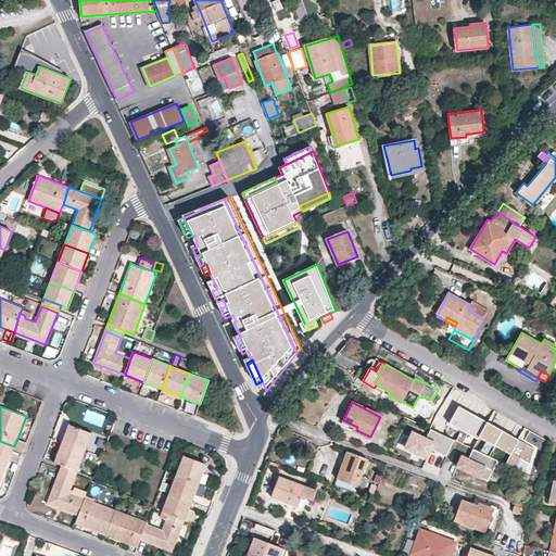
[(488,421),(459,406),(451,424),(462,430),(456,440),(463,443),(468,433),(478,439),(479,438),(488,421)]
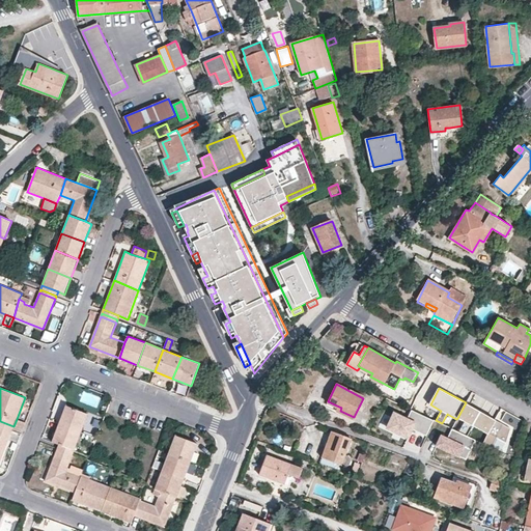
[(420,391),(412,408),(419,411),(426,394),(420,391)]
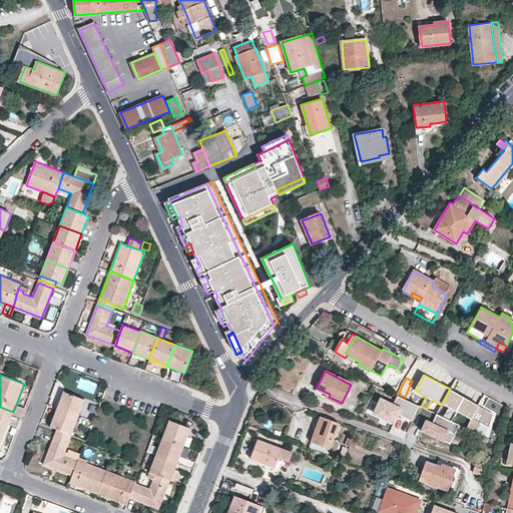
[(478,405),(450,389),(442,404),(448,407),(443,416),(451,420),(456,411),(471,419),(478,405)]
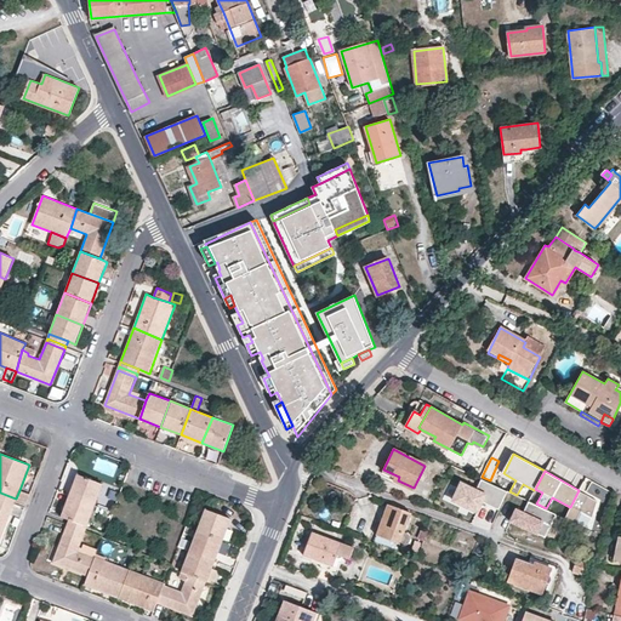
[(78,474),(69,495),(95,505),(103,484),(78,474)]
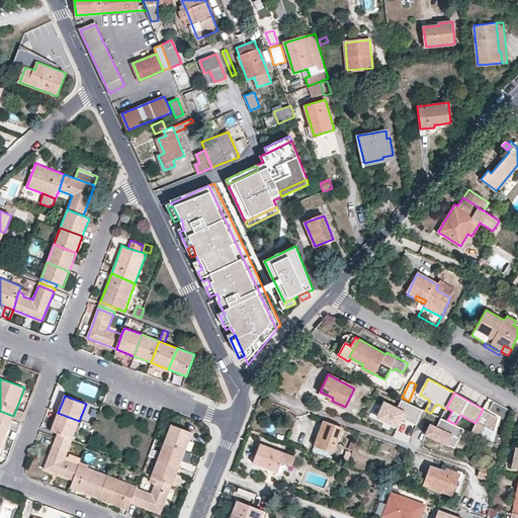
[(398,409),(385,403),(378,417),(399,426),(402,418),(416,425),(424,410),(402,400),(398,409)]
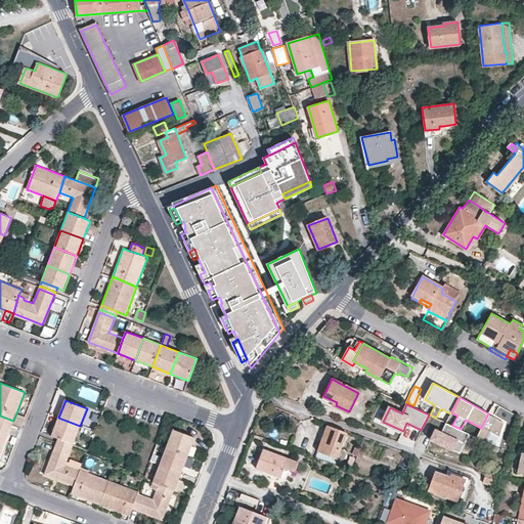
[(16,413),(13,421),(23,424),(26,417),(16,413)]
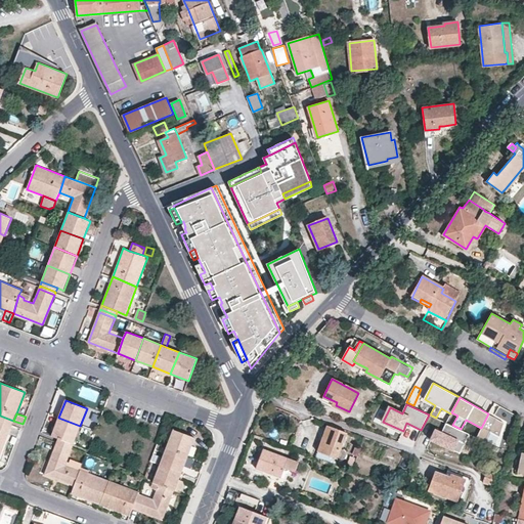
[(504,423),(488,413),(481,428),(476,437),(485,441),(489,431),(499,435),(504,423)]
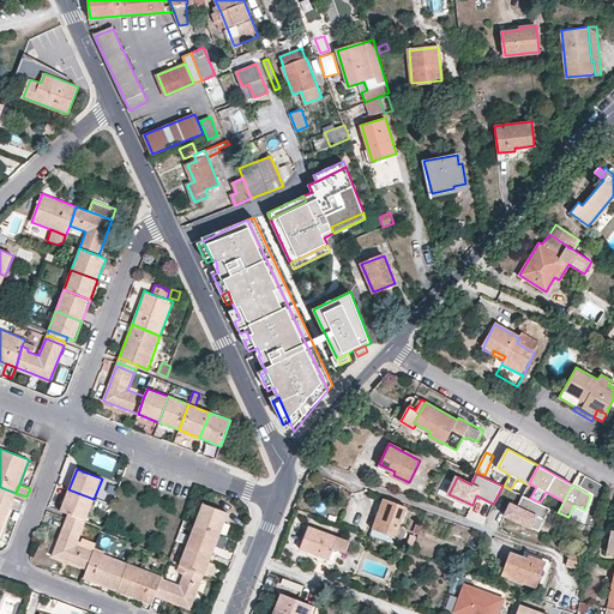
[(0,492),(14,498),(16,493),(0,487),(0,492)]
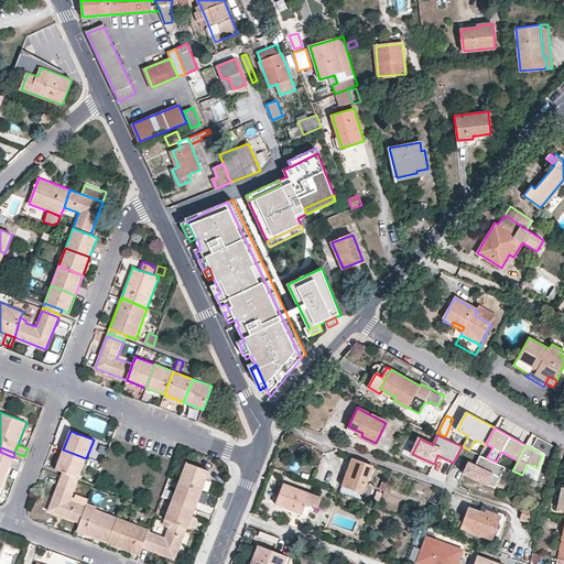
[(79,477),(86,458),(63,449),(55,468),(63,470),(79,477)]
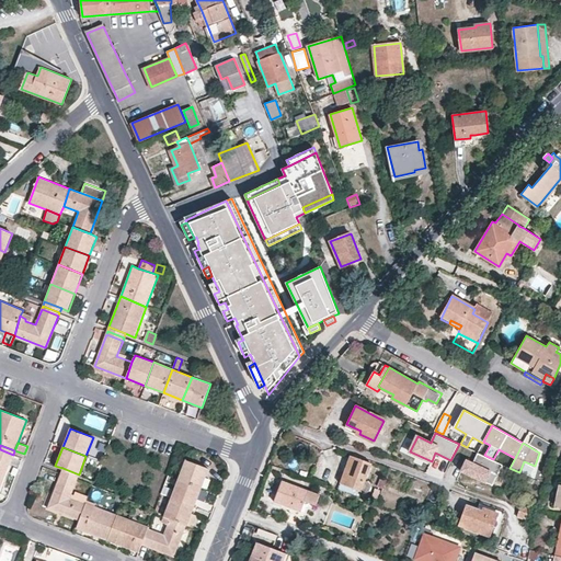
[(472,462),(467,473),(484,482),(488,476),(495,479),(502,464),(493,459),(484,455),(477,451),(472,462)]
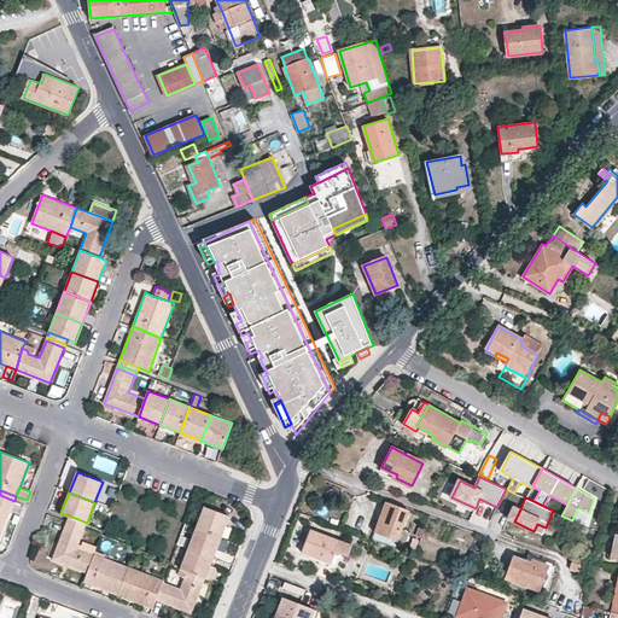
[(0,499),(0,538),(11,509),(13,505),(0,499)]
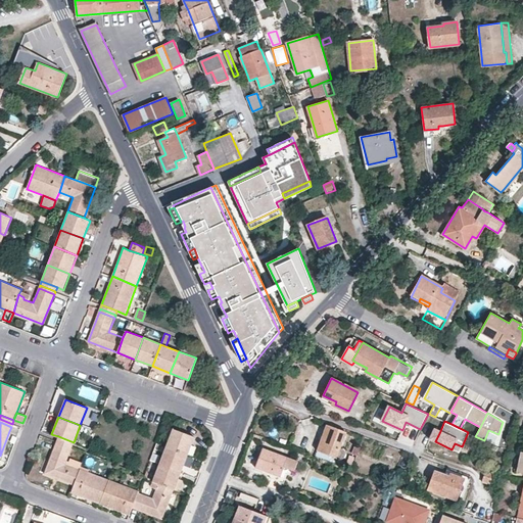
[(347,432),(327,424),(318,449),(339,458),(341,458),(343,458),(344,456),(345,455),(345,454),(345,452),(343,449),(341,447),(347,432)]
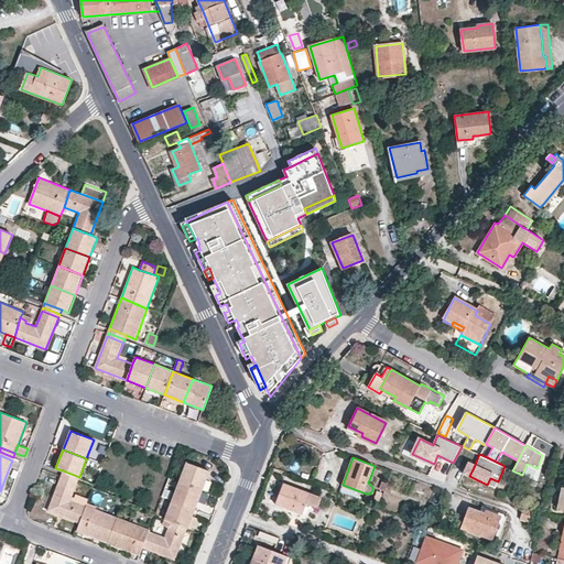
[(203,489),(210,470),(186,462),(180,480),(203,489)]
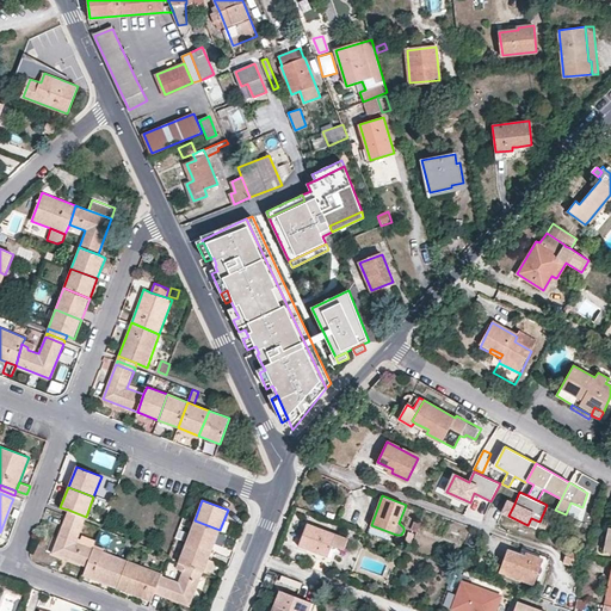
[(508,516),(514,504),(507,500),(501,512),(508,516)]
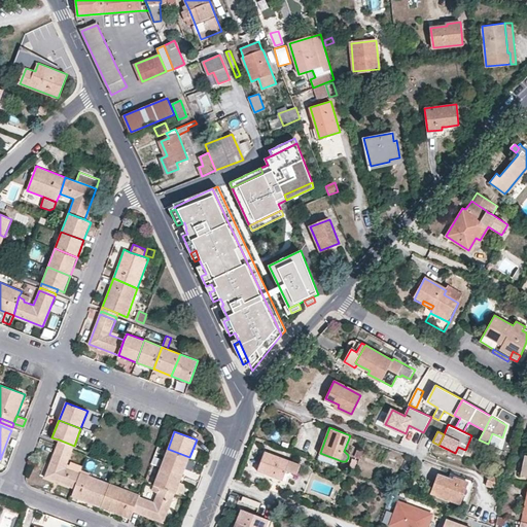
[(72,450),(74,446),(59,440),(57,445),(72,450)]
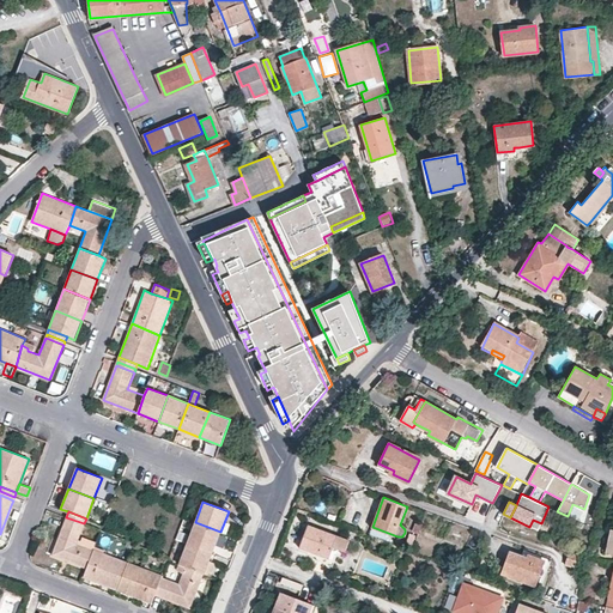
[(95,551),(77,544),(79,539),(84,523),(66,517),(52,554),(87,568),(95,551)]
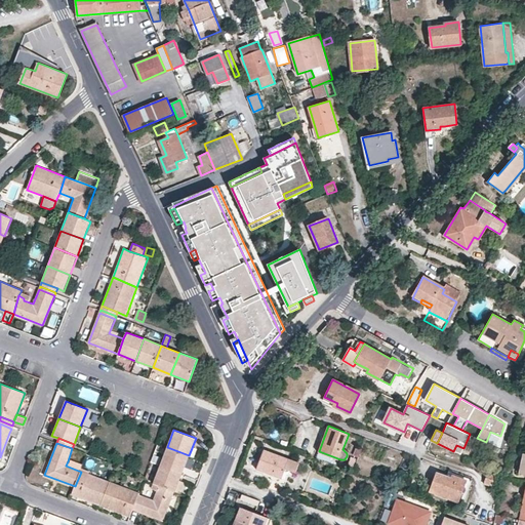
[(463,448),(456,445),(453,451),(460,454),(463,448)]
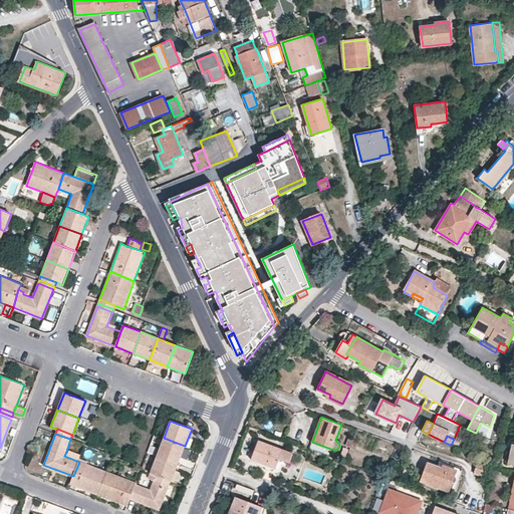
[(179,463),(185,446),(164,438),(157,455),(179,463)]
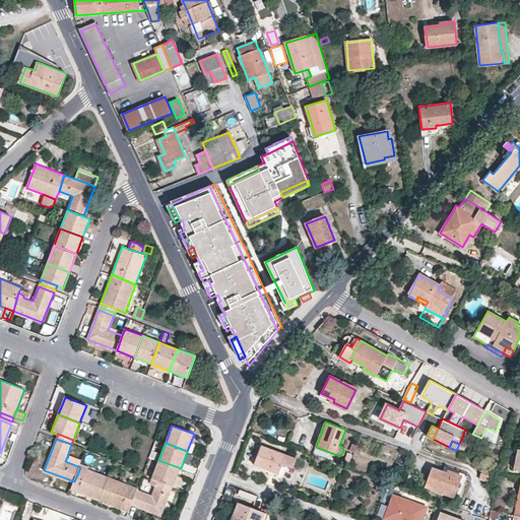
[(293,467),(296,458),(261,445),(254,464),(279,473),(283,463),(293,467)]
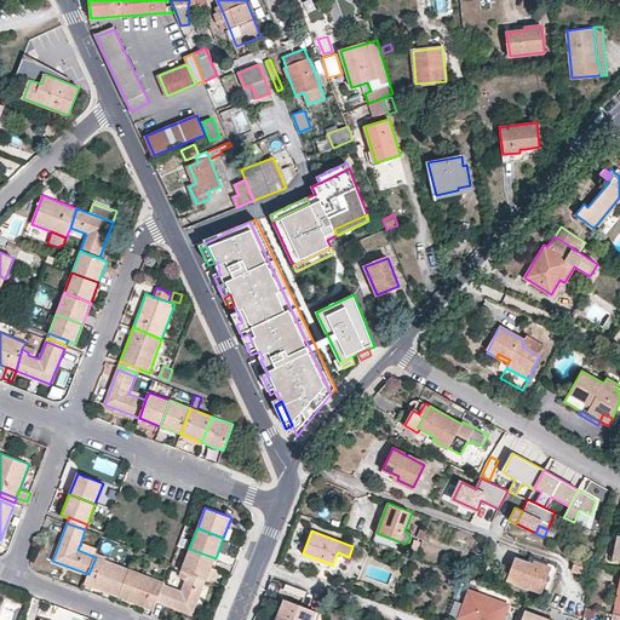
[(80,545),(78,550),(96,557),(96,556),(99,547),(84,541),(82,546),(80,545)]
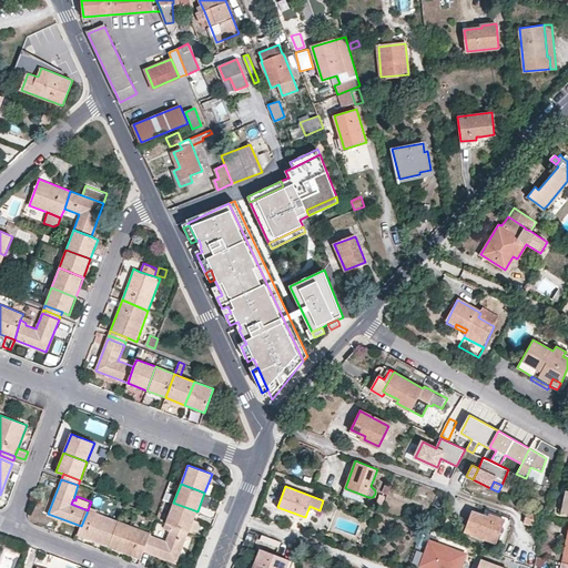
[(194,519),(198,511),(173,503),(165,523),(172,525),(189,531),(190,531),(194,519)]
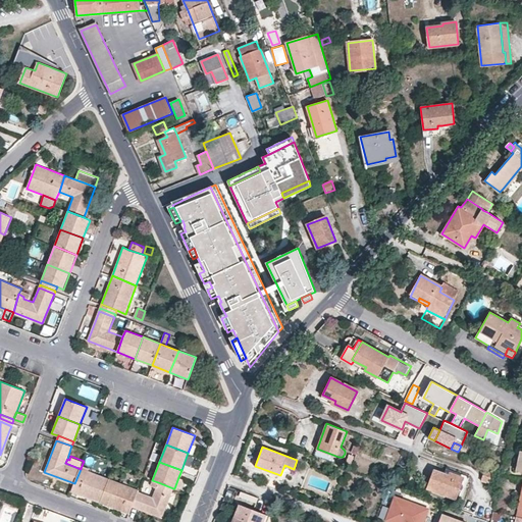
[(74,483),(71,491),(87,498),(100,503),(109,478),(81,468),(81,469),(74,483)]
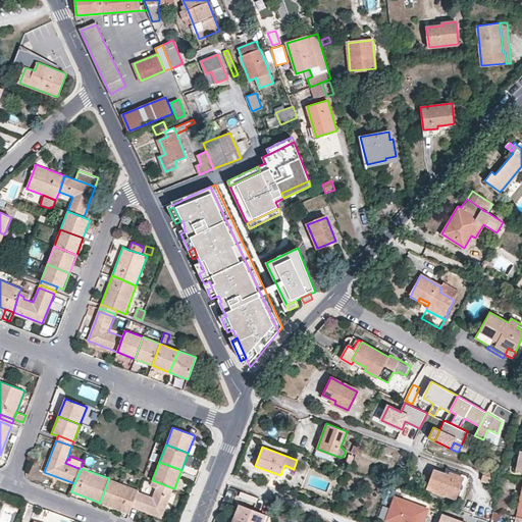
[(433,469),(426,488),(455,499),(463,477),(449,472),(448,474),(433,469)]
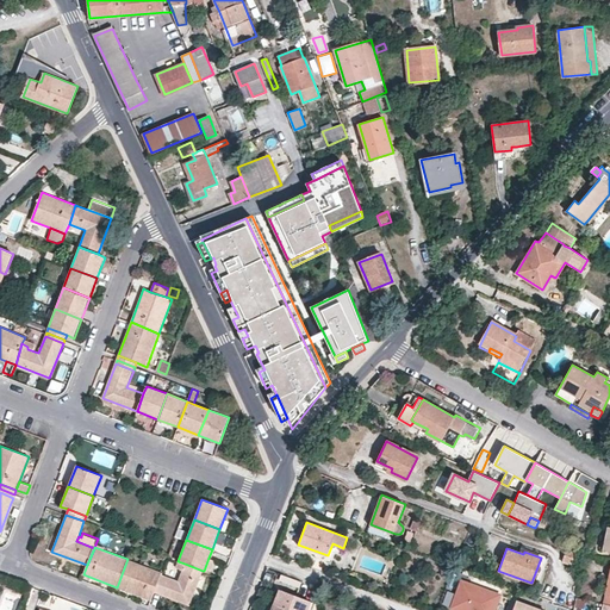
[(576,552),(567,549),(562,561),(572,564),(576,552)]
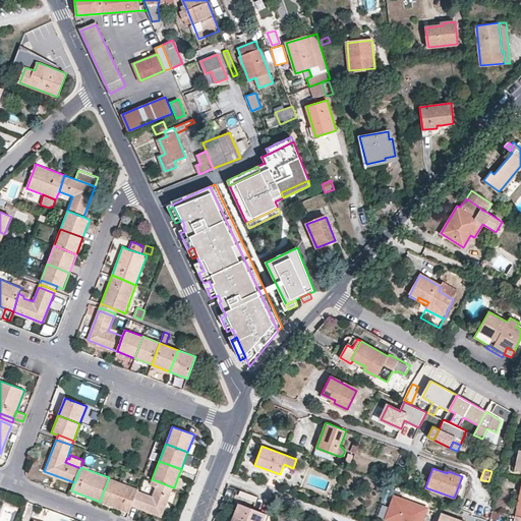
[(174,487),(179,489),(183,478),(178,476),(174,487)]
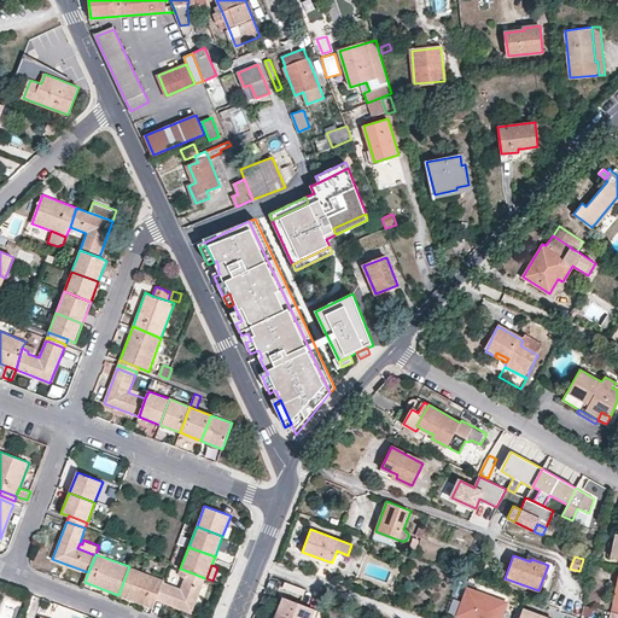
[(163,582),(164,579),(129,566),(118,595),(135,601),(153,608),(156,600),(163,582)]
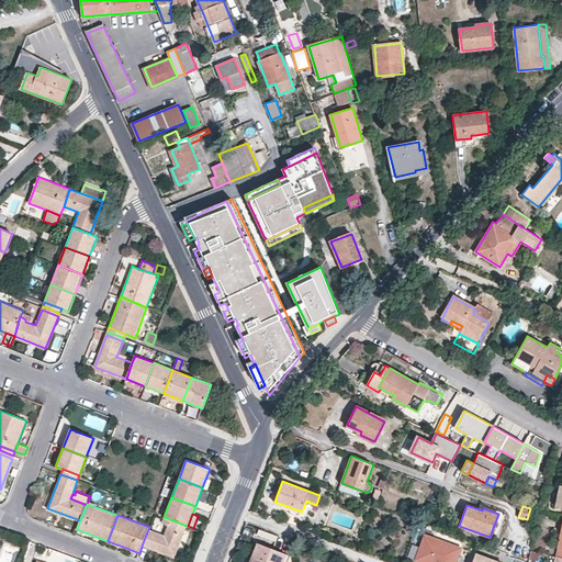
[(170,519),(164,535),(148,529),(142,546),(175,558),(187,526),(170,519)]
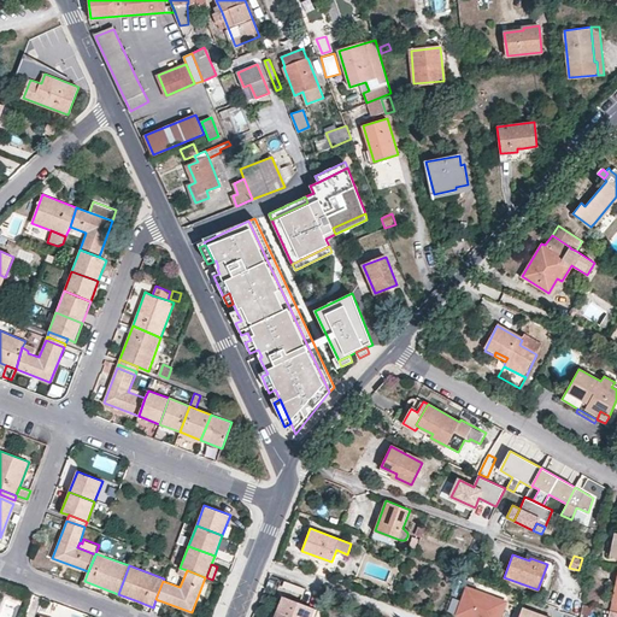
[(500,616),(506,603),(468,588),(458,615),(463,616),(500,616)]
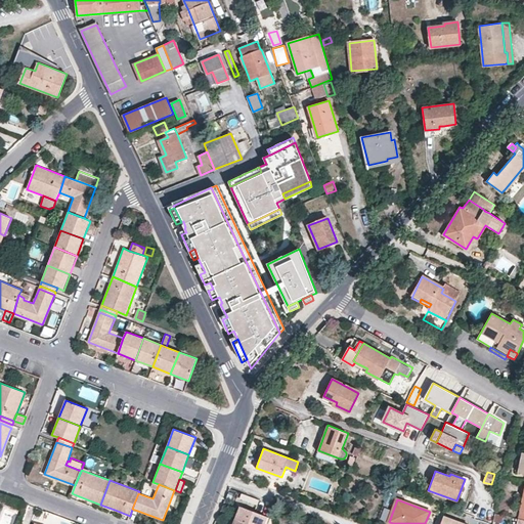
[(241,506),(235,519),(248,523),(262,523),(265,516),(241,506)]
